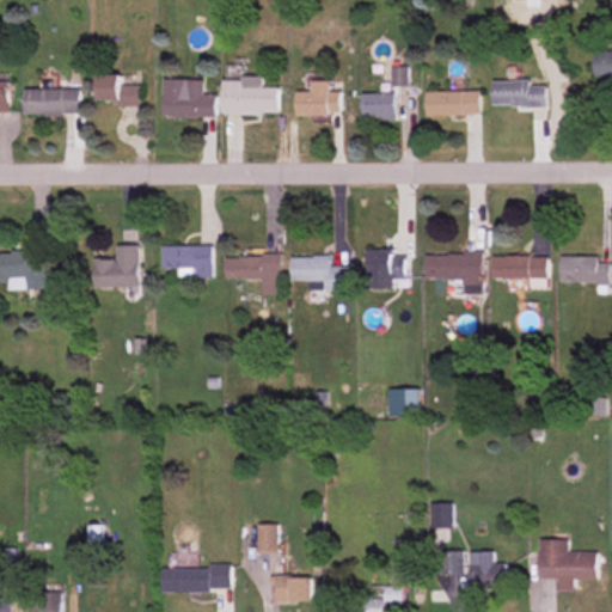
[(611,49),(594,50),(594,75),(611,74),(611,49)]
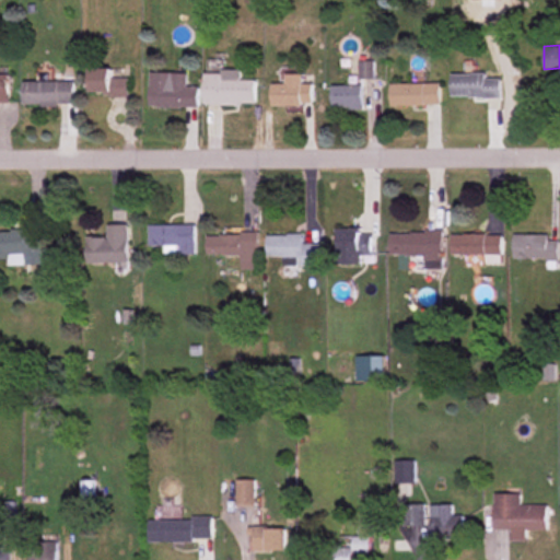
[(112,69),(89,69),(89,96),(127,96),(127,78),(112,78),(112,69)]
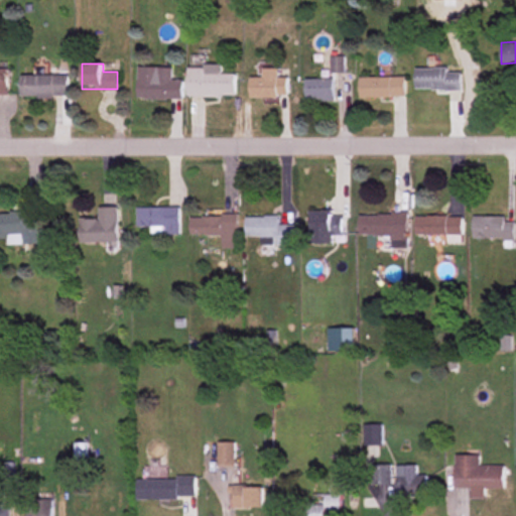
[(235,96),(235,74),(221,74),(221,65),(187,65),(187,96),(235,96)]
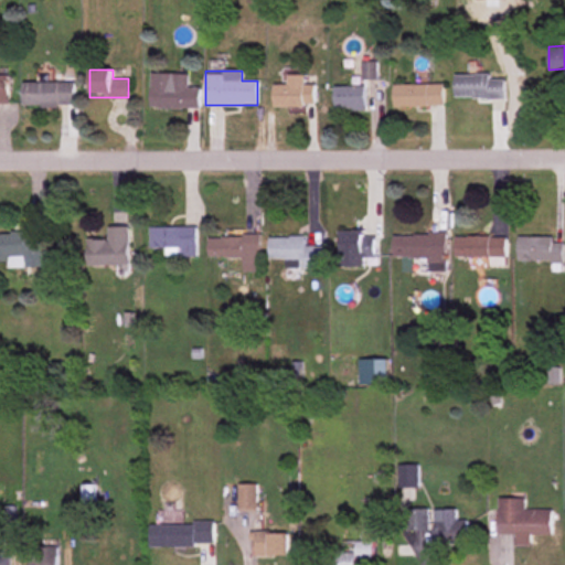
[(189,74),(150,74),(150,108),(200,108),(200,87),(189,87),(189,74)]
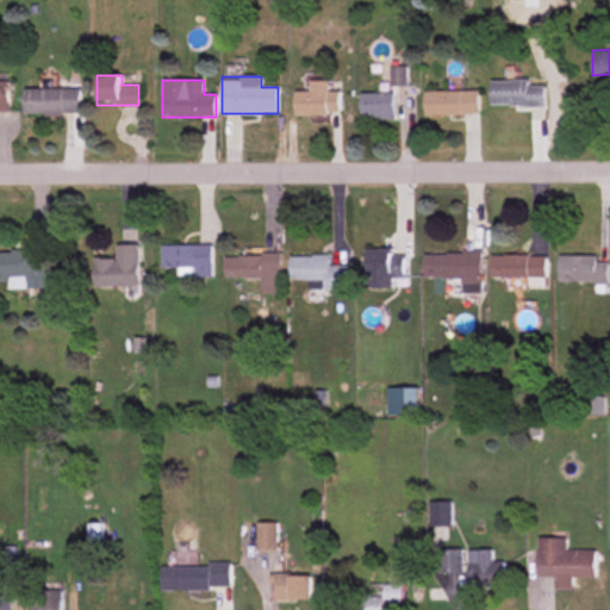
[(491,80),(491,107),(543,107),(543,86),(529,86),(529,80),(491,80)]
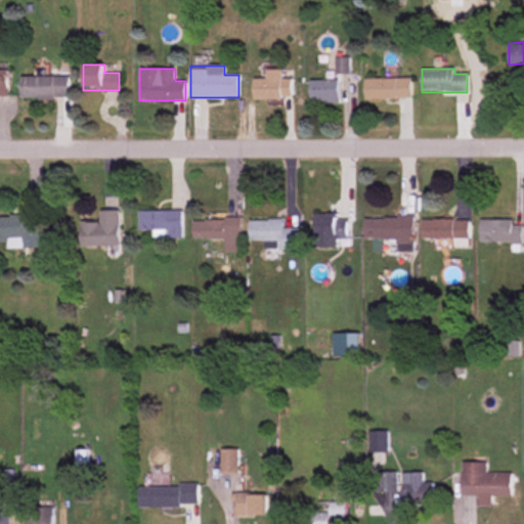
[(254,98),(291,98),(291,77),(280,77),(280,70),(267,70),(267,78),(254,78),(254,98)]
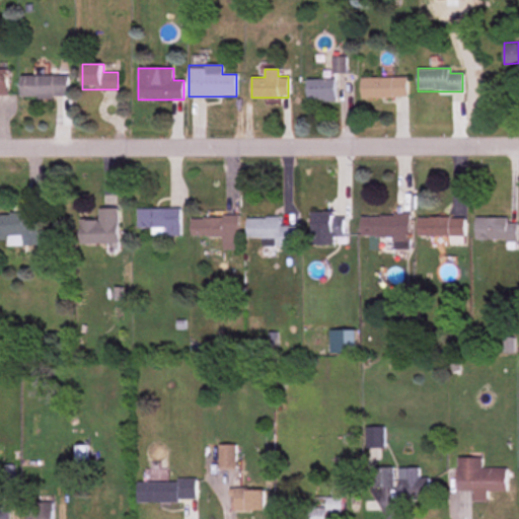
[(68,76),(20,76),(20,98),(68,98),(68,76)]
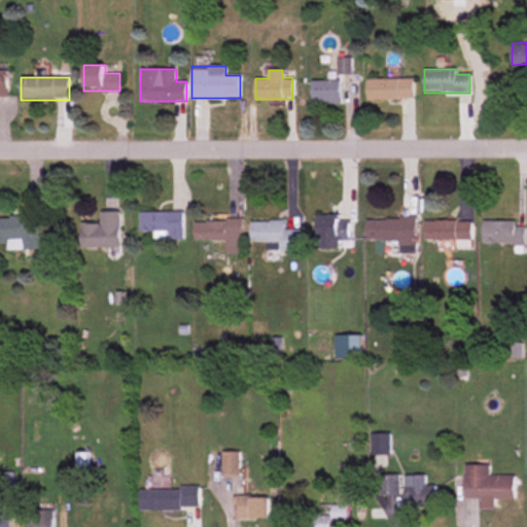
[(366,78),(366,100),(413,100),(413,78),(366,78)]
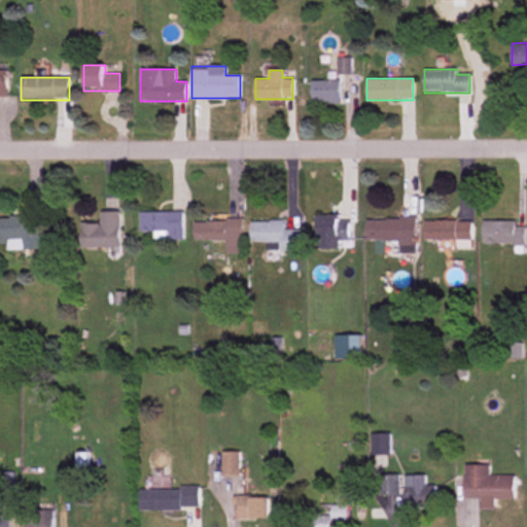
[(312,102),(340,102),(340,79),(312,79),(312,102)]
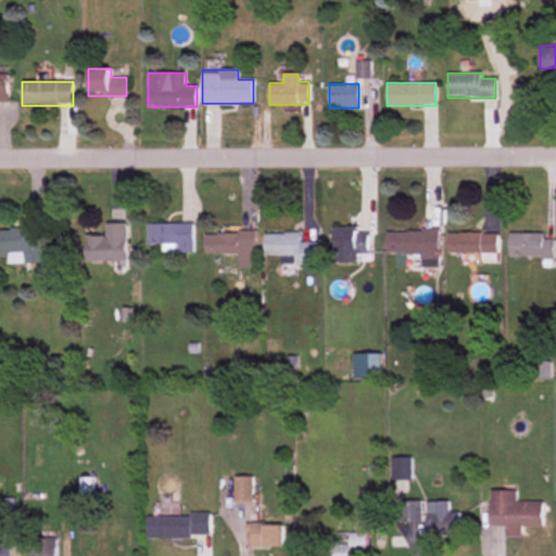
[(86,236),(86,262),(126,262),(126,223),(106,223),(106,236),(86,236)]
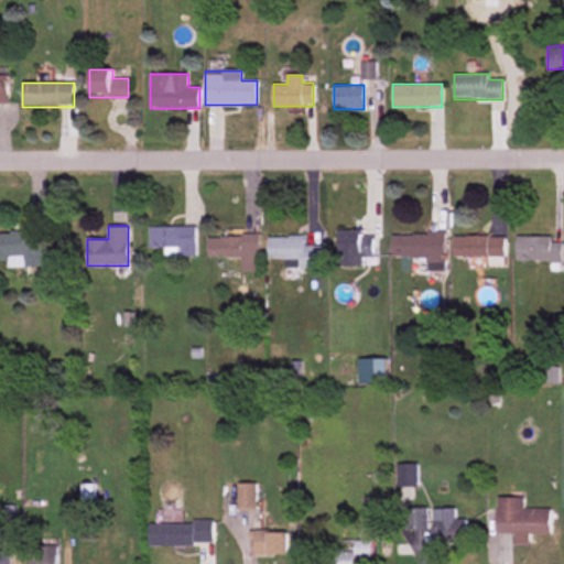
[(195,226),(149,226),(149,248),(164,248),(164,255),(195,255),(195,226)]
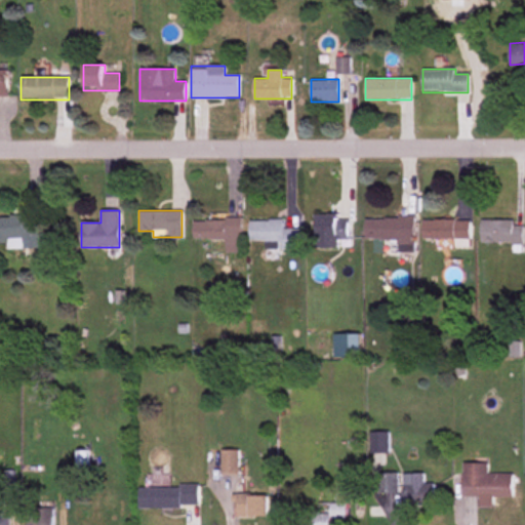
[(0,216),(0,248),(42,247),(41,215),(0,216)]
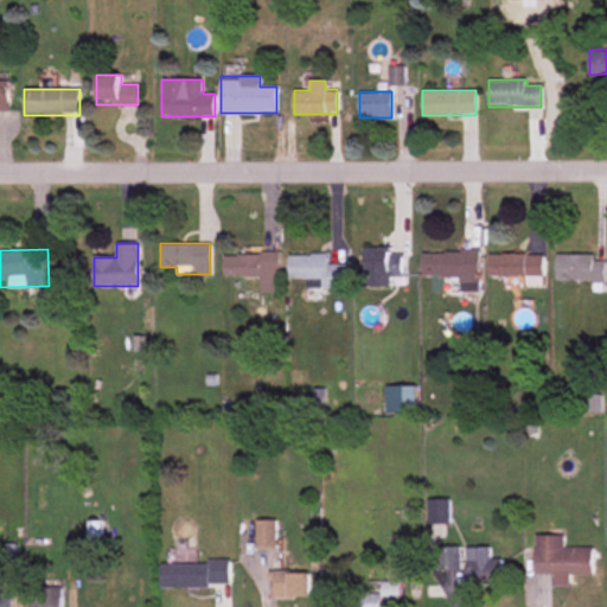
[(391,278),(401,278),(401,249),(365,249),(365,287),(391,287),(391,278)]
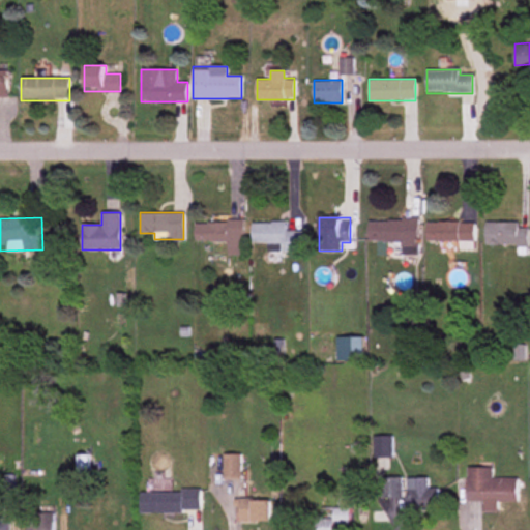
[(417,219),(369,219),(369,243),(417,243),(417,219)]
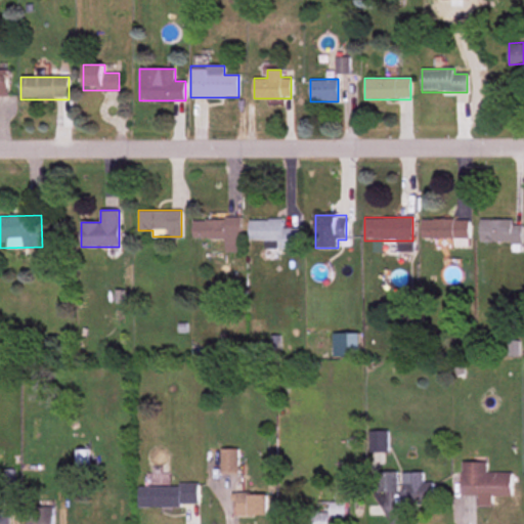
[(193,238),(225,238),(225,252),(241,252),(241,218),(193,218),(193,238)]
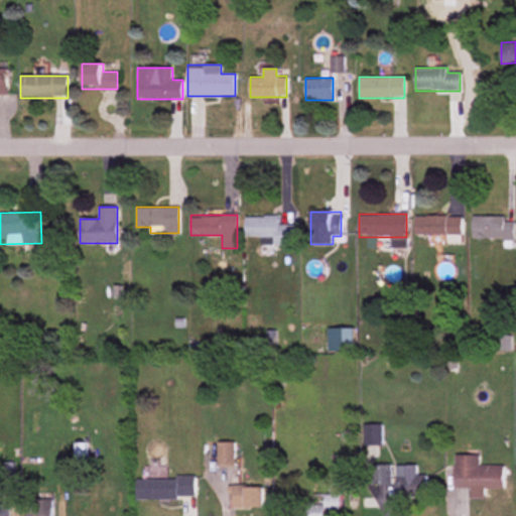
[(296,244),(296,225),(278,225),(278,216),(245,216),(245,237),(276,237),(276,244),(296,244)]
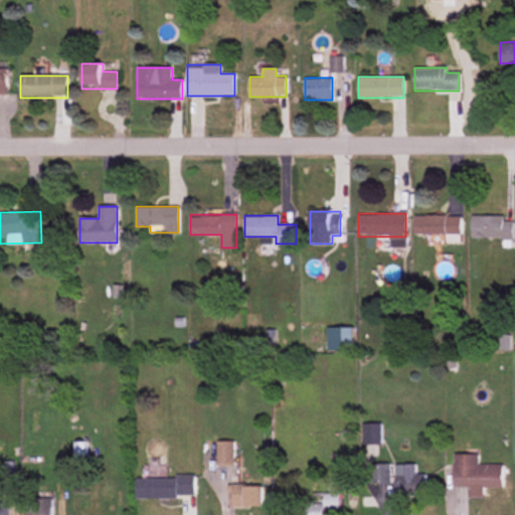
[(414,235),(461,235),(461,216),(414,216),(414,235)]
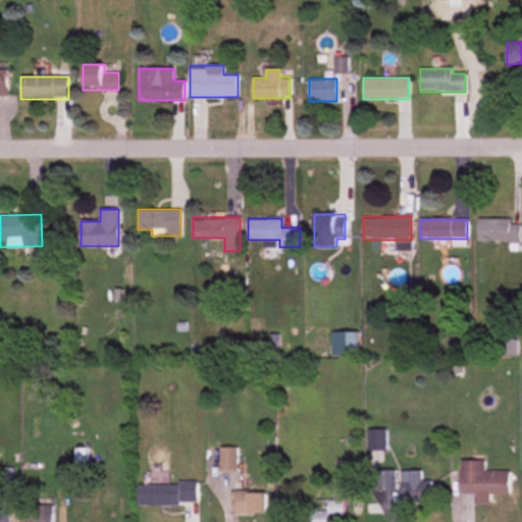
[(511,219),(478,219),(478,242),(520,242),(520,223),(511,223),(511,219)]
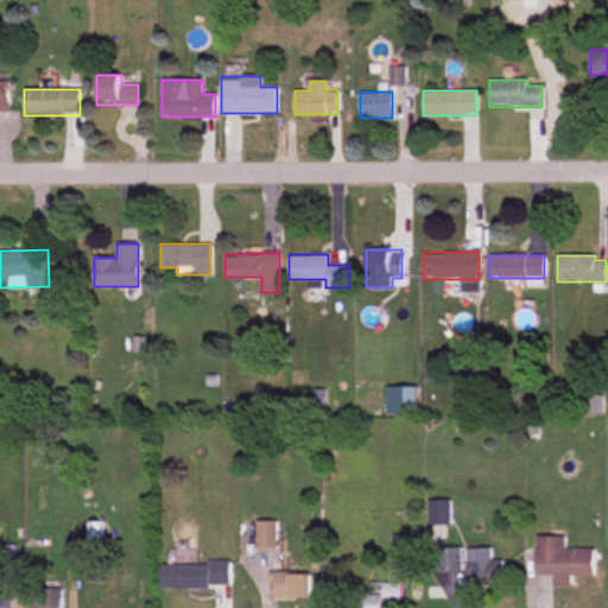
[(386,386),(386,415),(416,415),(416,386),(386,386)]
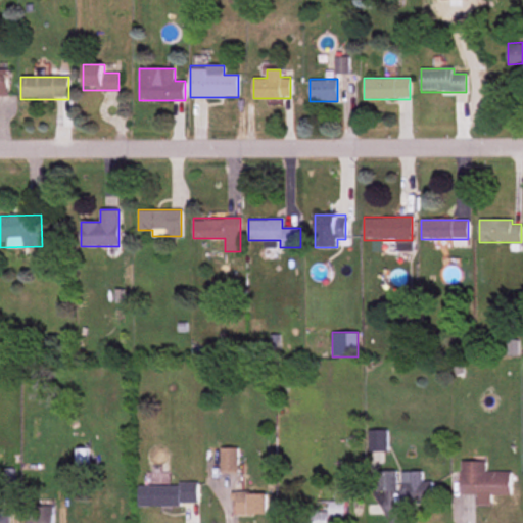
[(368,431),(368,452),(386,452),(386,431),(368,431)]
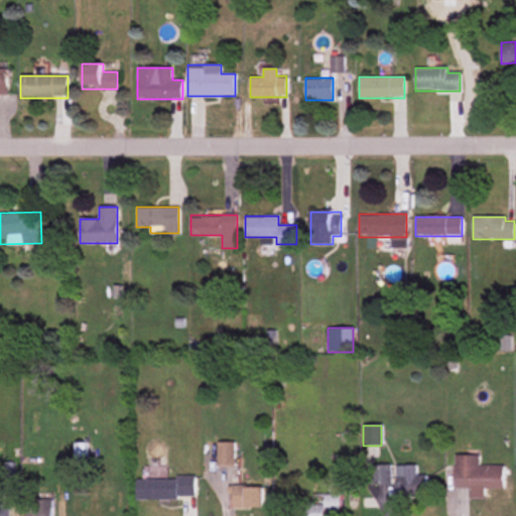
[(212,466),(234,466),(234,442),(217,442),(217,461),(212,461),(212,466)]
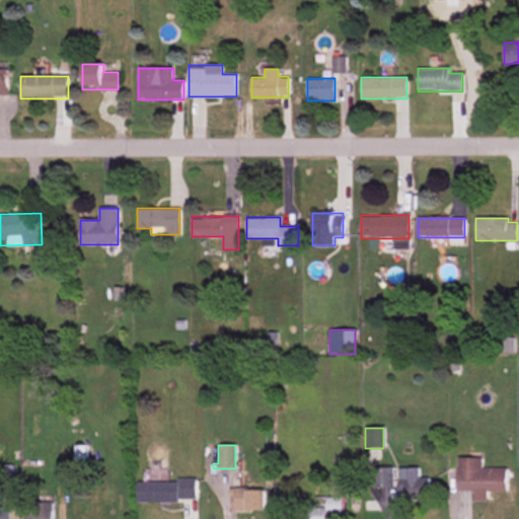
[(507,492),(507,468),(483,468),(483,457),(457,457),(457,492),(473,492),(473,502),(488,502),(488,492),(507,492)]
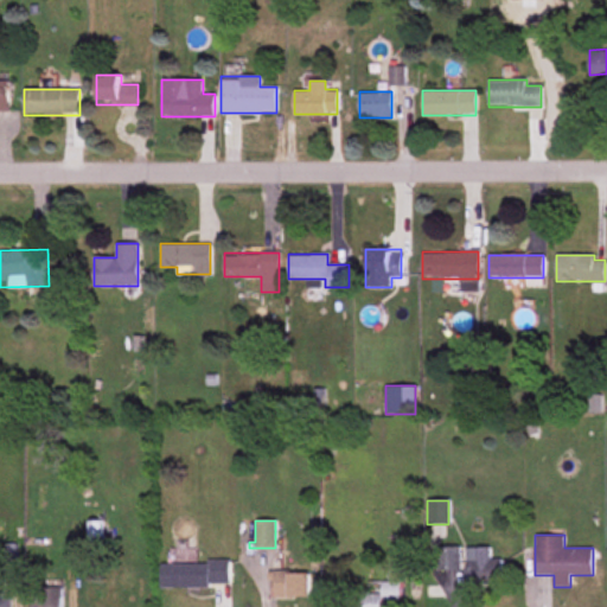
[(460,576),(460,548),(436,548),(436,576),(460,576)]
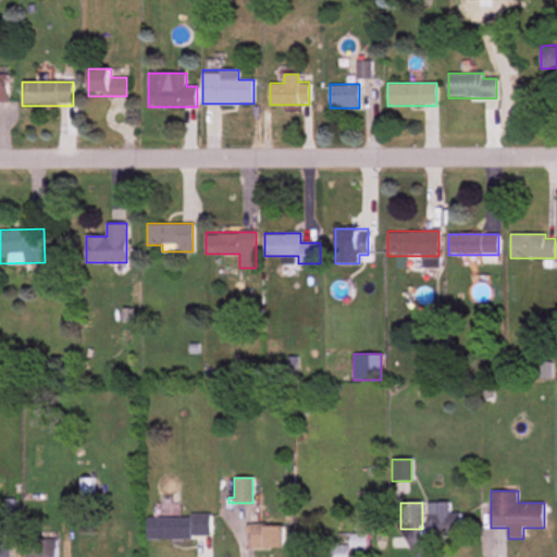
[(449,503),(429,503),(429,536),(460,536),(460,514),(449,514),(449,503)]
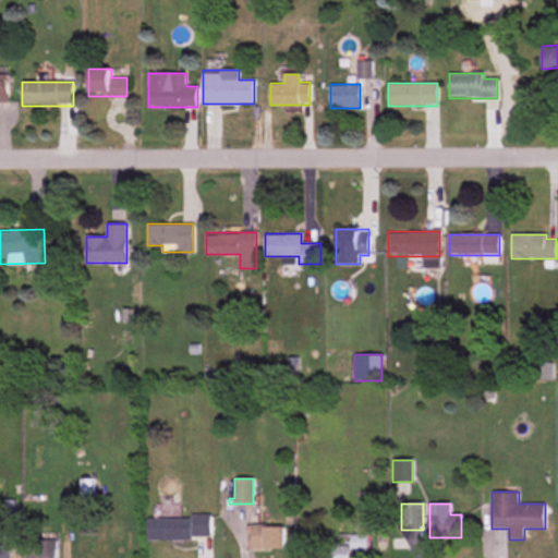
[(210,517),(147,517),(147,540),(210,540),(210,517)]
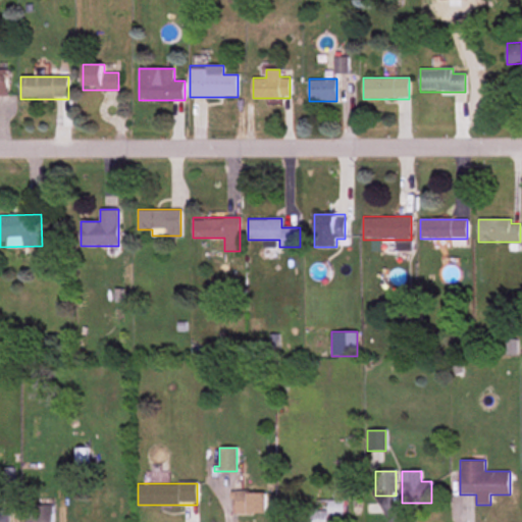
[(264,515),(264,491),(233,491),(233,515),(264,515)]
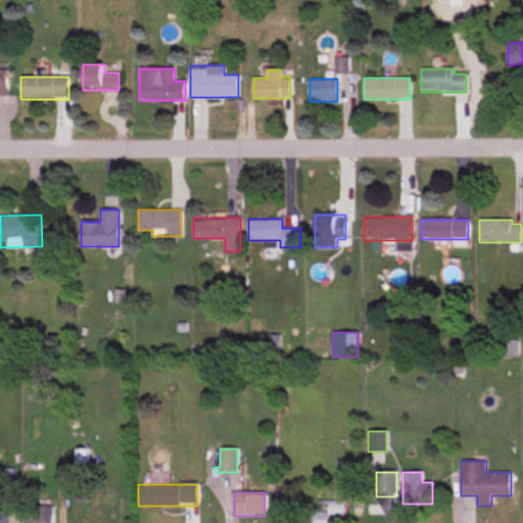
[(345,502),(328,502),(328,511),(311,510),(310,522),(329,522),(330,517),(345,518),(345,502)]
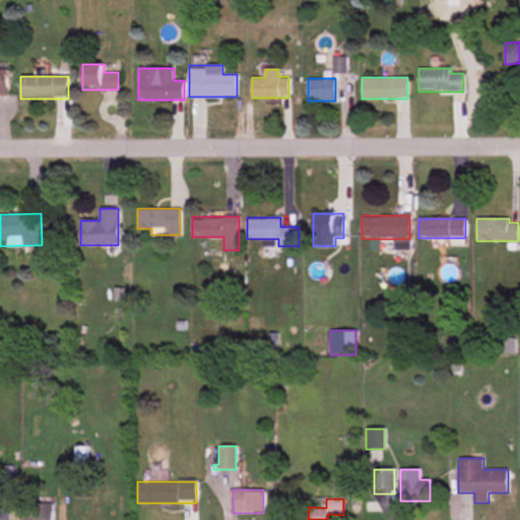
[(26,519),(52,519),(52,504),(26,504),(26,519)]
